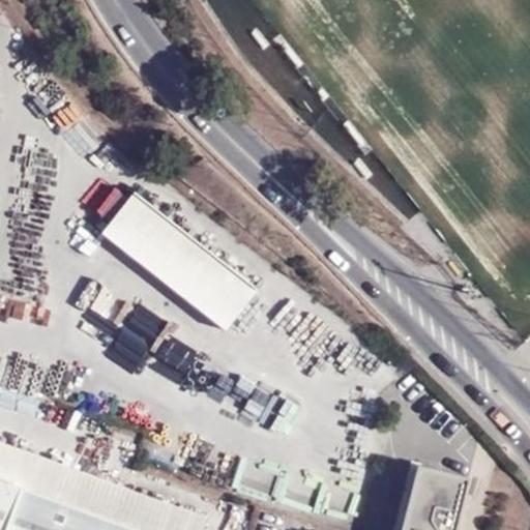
[(261,290),(135,193),(101,236),(228,332),(261,290)]
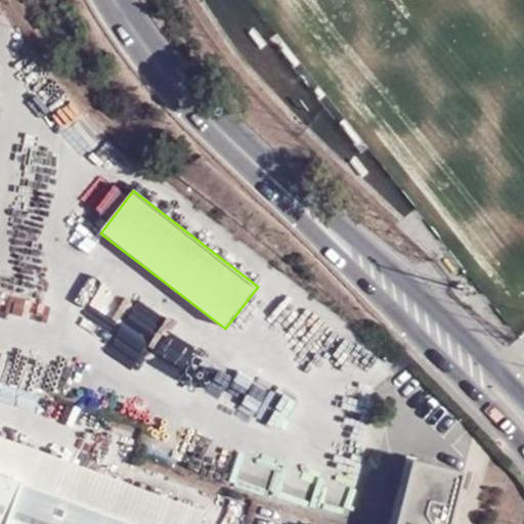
[(86,317),(143,348),(158,320),(100,290),(86,317)]
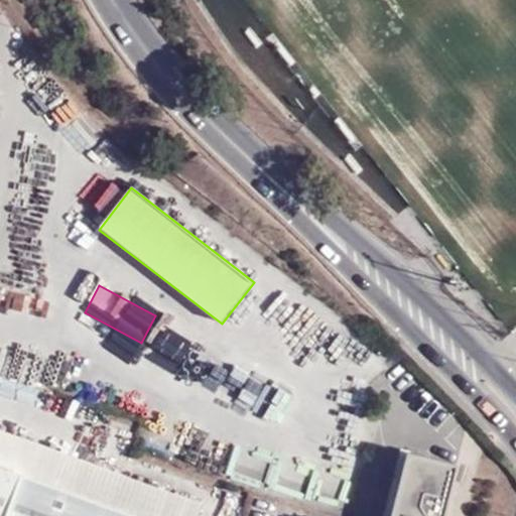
[(169,320),(150,341),(173,362),(192,342),(169,320)]
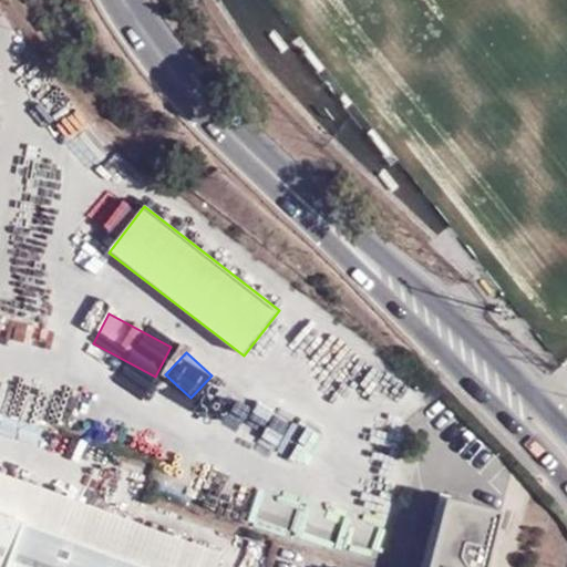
[(0,566),(216,566),(222,554),(0,473),(0,566)]
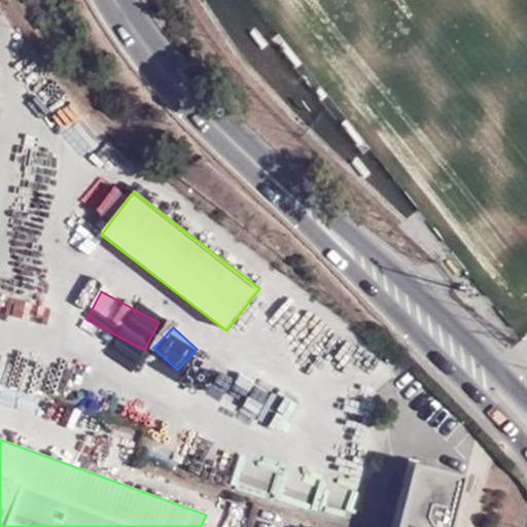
[(438,475),(413,468),(399,526),(450,526),(461,481),(438,475)]
